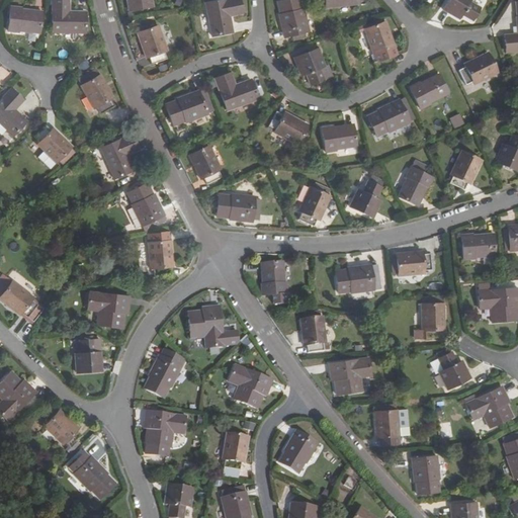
[(85,32),(85,12),(68,12),(65,12),(65,7),(69,8),(68,0),(52,0),(52,32),(85,32)]
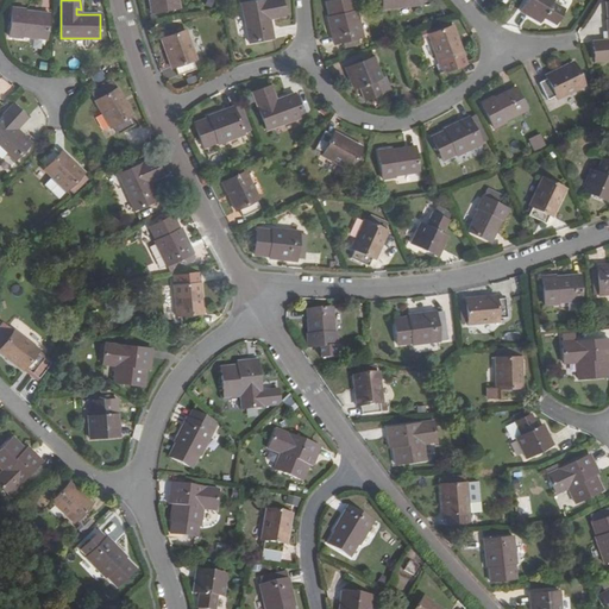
[(152,0),(150,0),(149,0),(151,13),(180,8),(179,0),(152,0)]
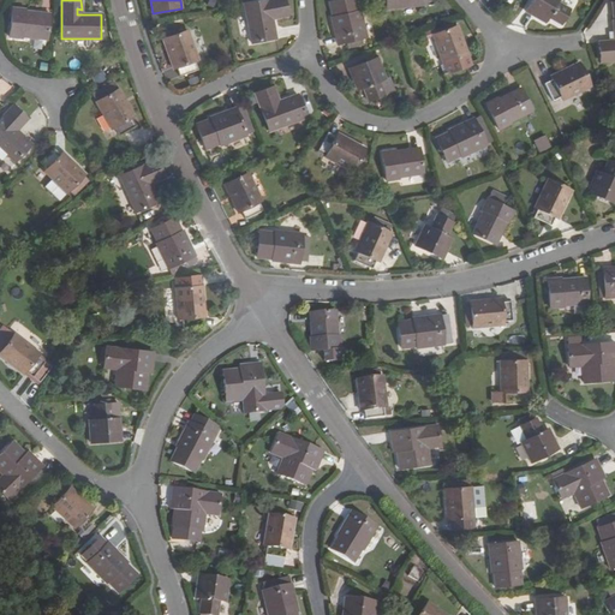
[(251,43),(275,39),(272,19),(270,15),(275,13),(276,18),(287,16),(284,0),(267,0),(244,5),(251,43)]
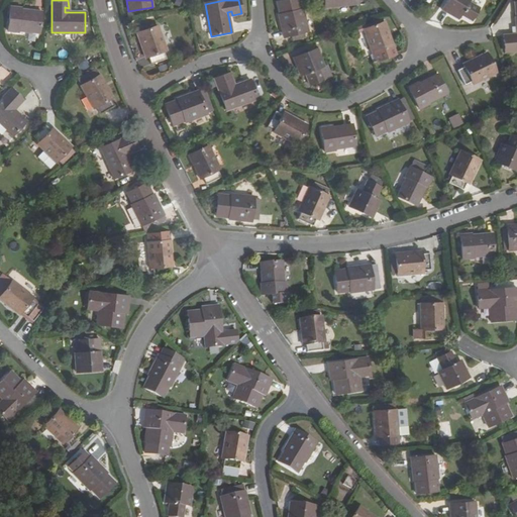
[(299,0),(285,0),(278,2),(281,13),(282,18),(280,18),(284,37),(292,36),(293,40),(305,37),(304,33),(308,32),(303,9),(301,9),(299,0)]
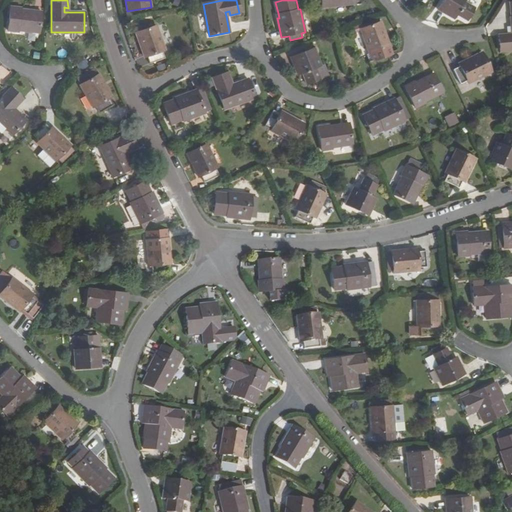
[(464,1),(464,0),(443,0),(438,10),(453,19),(456,14),(467,21),(475,8),(464,1)]
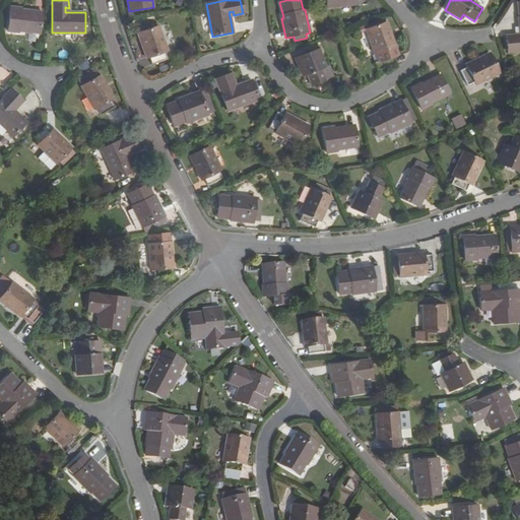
[(40,34),(42,11),(35,10),(34,13),(20,12),(21,9),(21,7),(10,6),(8,31),(18,33),(18,30),(40,34)]
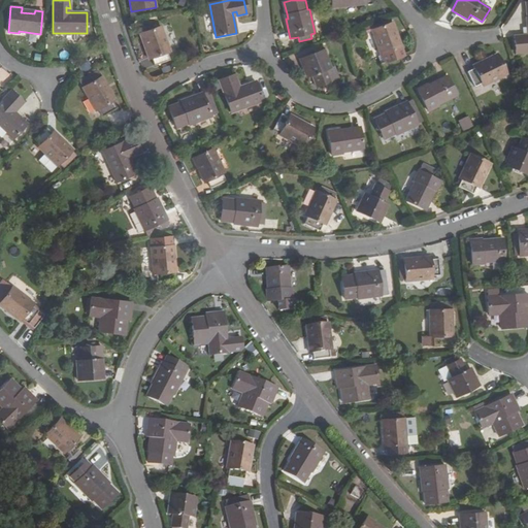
[(527,17),(527,18),(527,32),(527,39),(524,39),(524,35),(515,36),(516,54),(527,52),(527,17)]
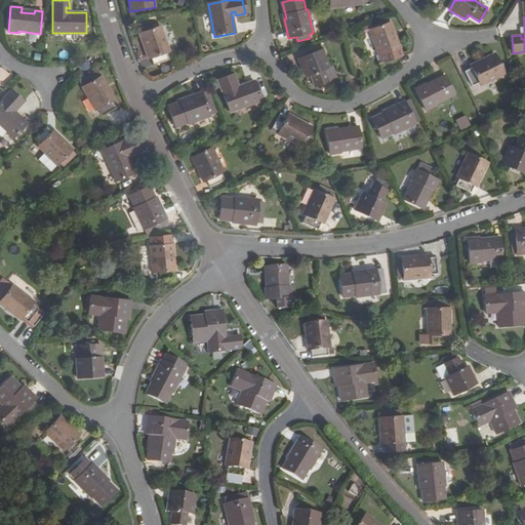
[(376,55),(381,70),(396,65),(393,57),(398,56),(399,55),(397,48),(399,47),(391,23),(388,24),(387,19),(368,26),(370,31),(378,54),(376,55)]
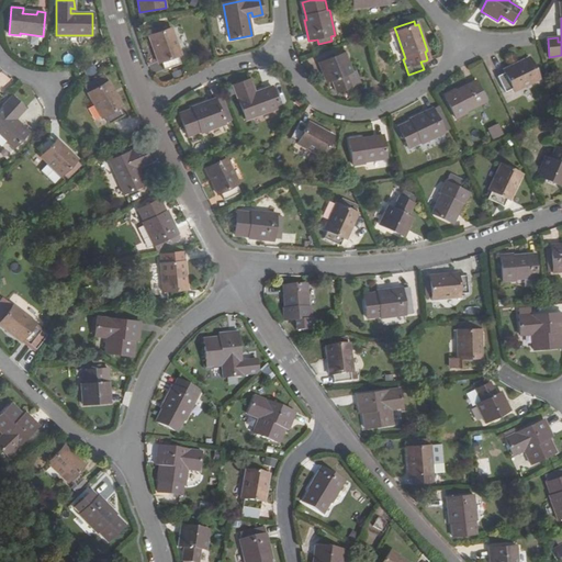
[(178,56),(180,55),(171,29),(149,36),(158,63),(161,62),(164,69),(180,64),(178,56)]
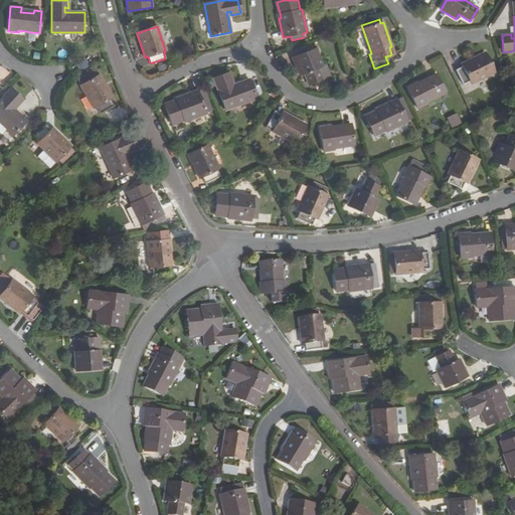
[(318,67),(323,65),(316,48),(293,57),(299,75),(304,73),(309,84),(323,79),(318,67)]
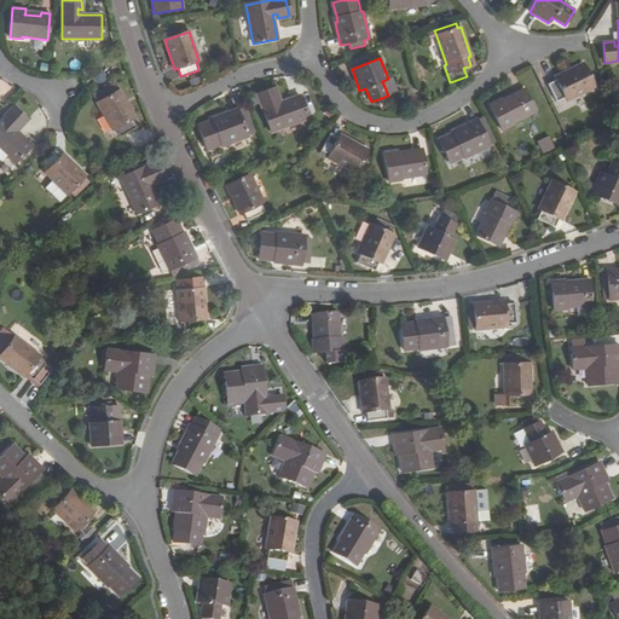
[(566,100),(594,87),(583,64),(554,77),(556,80),(548,84),(556,102),(565,98),(566,100)]
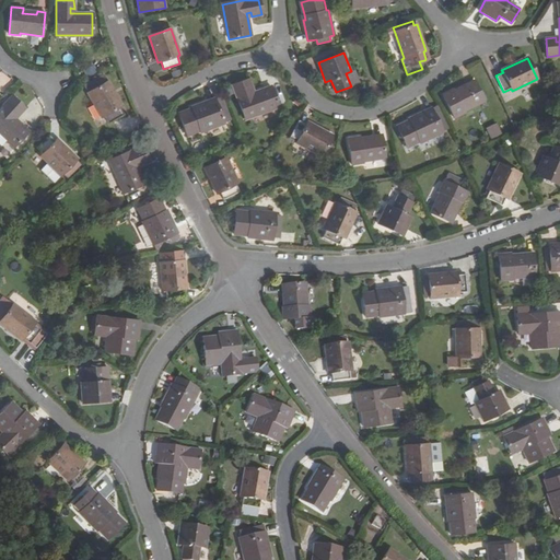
[(346,73),(351,86),(360,82),(356,70),(351,71),(346,73)]
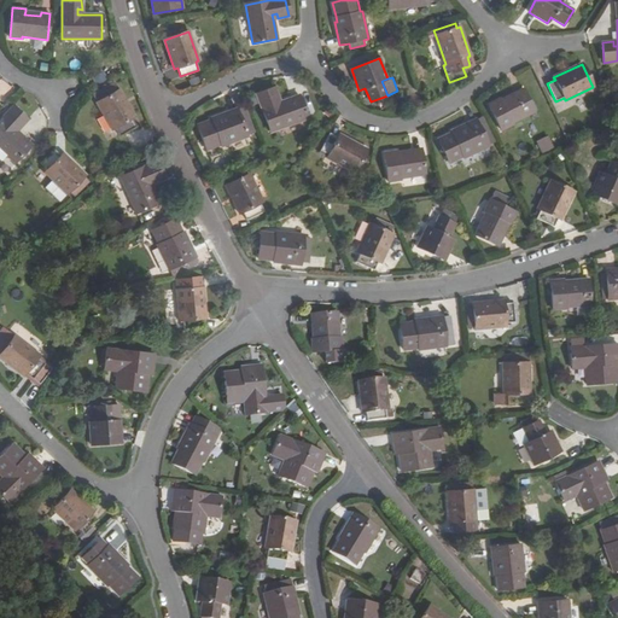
[(132,118),(134,116),(118,89),(115,92),(111,85),(93,95),(97,103),(95,103),(112,130),(115,128),(120,136),(136,127),(132,118)]
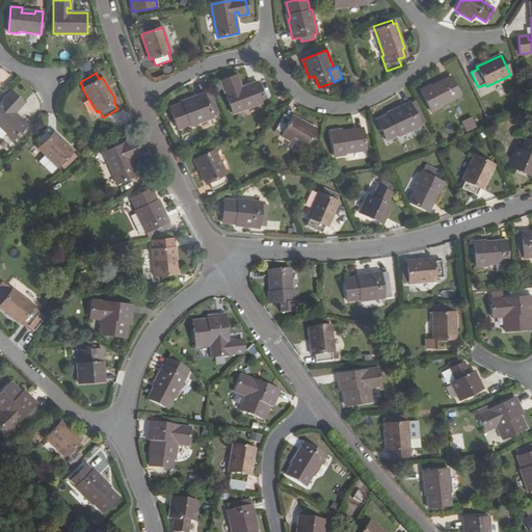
[(265,102),(258,82),(241,88),(237,89),(235,85),(239,84),(236,75),(220,81),(233,113),(265,102)]
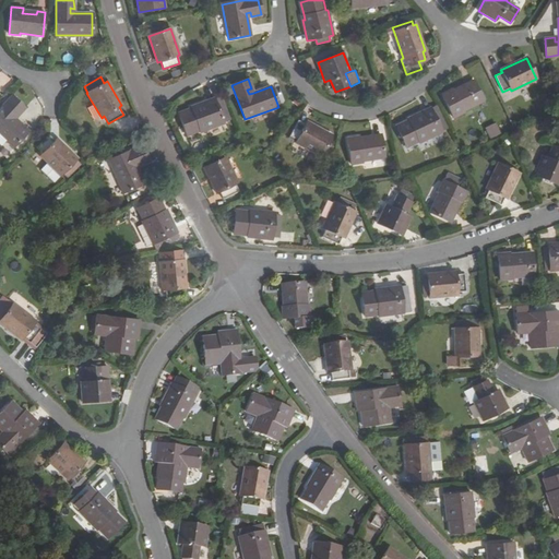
[(484,102),(473,80),(465,84),(466,87),(454,94),(452,91),(451,88),(441,94),(454,119),(464,114),(463,111),(484,102)]
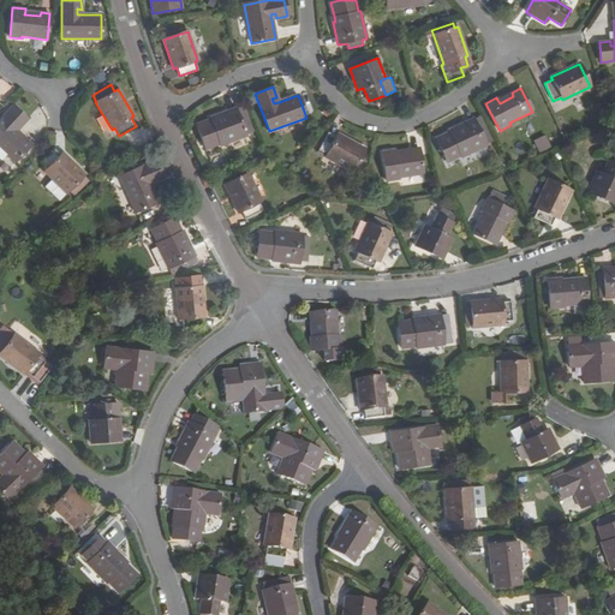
[(513,96),(512,93),(497,100),(500,103),(513,96)]
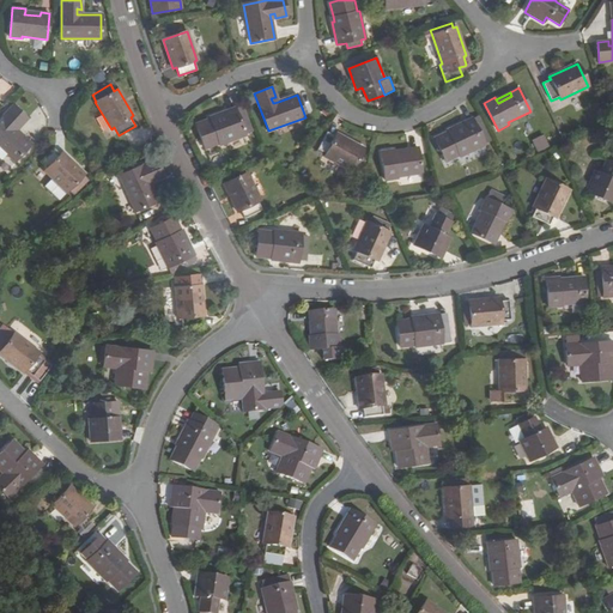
[(0,147),(14,162),(31,144),(16,131),(13,127),(16,123),(19,126),(26,119),(12,105),(0,119),(0,147)]
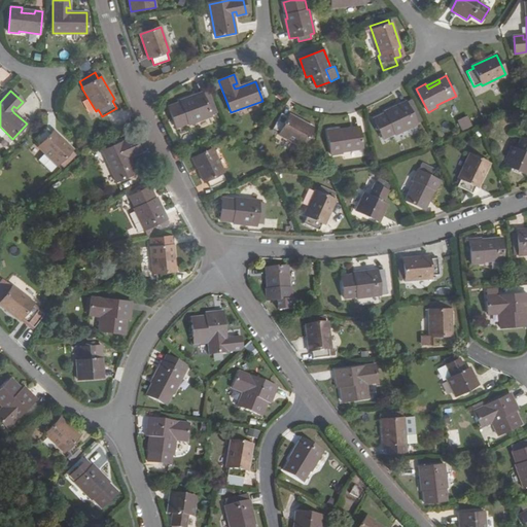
[(202,93),(211,116),(217,114),(208,91),(202,93)]
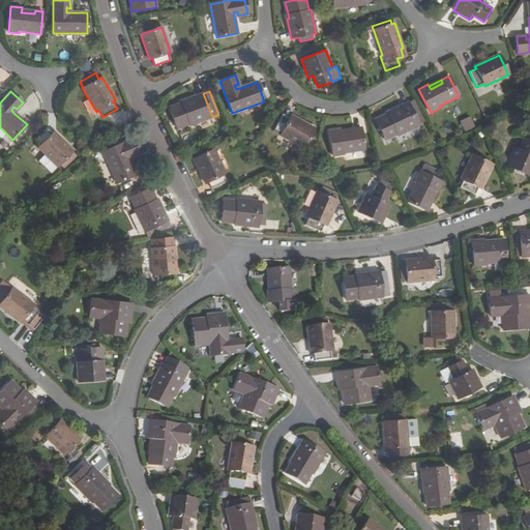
[(212,117),(203,93),(184,99),(185,102),(181,104),(169,109),(177,128),(189,124),(190,125),(212,117)]
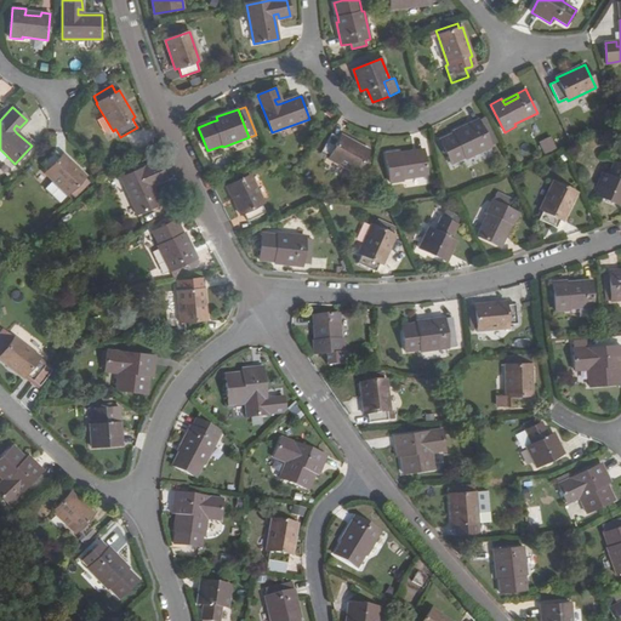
[(479,121),(478,120),(457,130),(459,132),(454,135),(439,141),(450,164),(465,158),(466,159),(491,148),(490,147),(496,143),(488,125),(482,127),(479,121)]
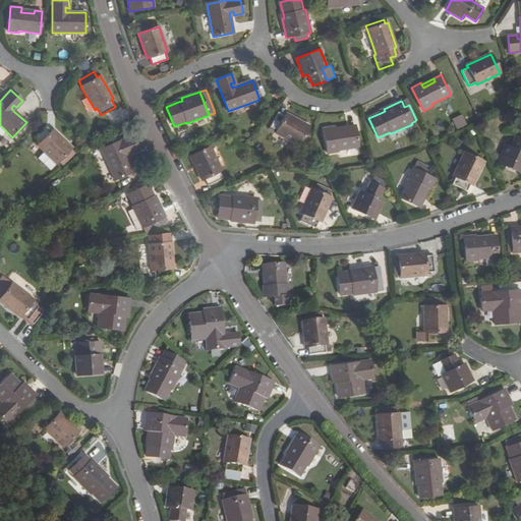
[(449,115),(455,112),(451,103),(445,106),(449,115)]
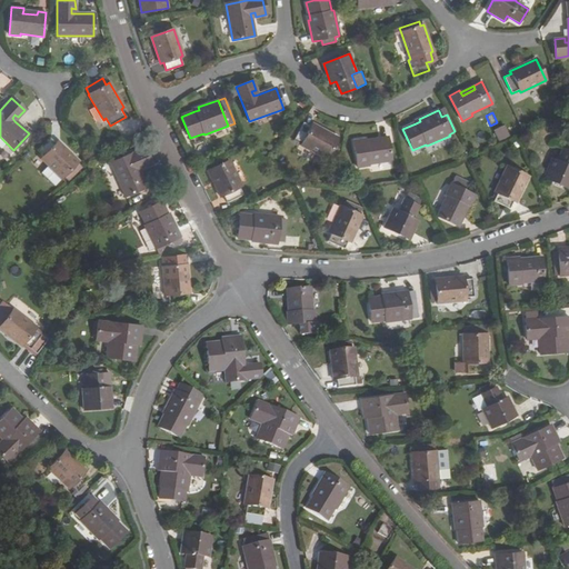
[(312,125),(311,127),(303,122),(295,139),(302,142),(300,145),(326,159),(327,158),(332,161),(340,149),(333,145),(337,138),(312,125)]
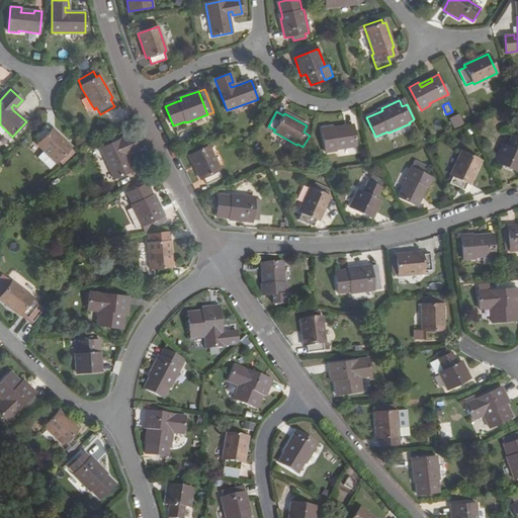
[(449,119),(454,128),(465,123),(460,113),(449,119)]
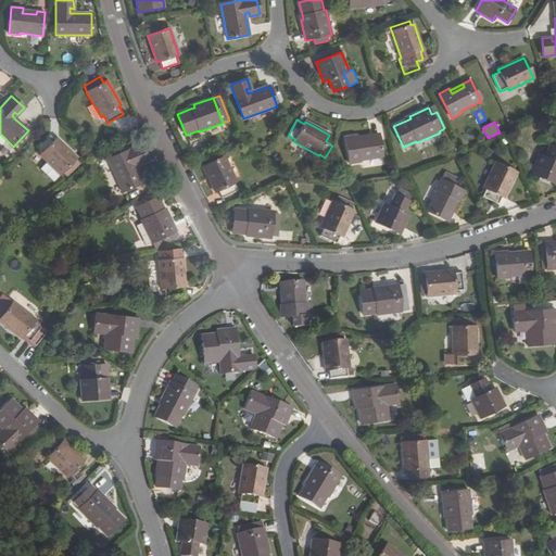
[(382,158),(379,134),(370,135),(370,138),(356,141),(356,137),(356,136),(344,138),(349,164),(361,162),(359,161),(382,158)]
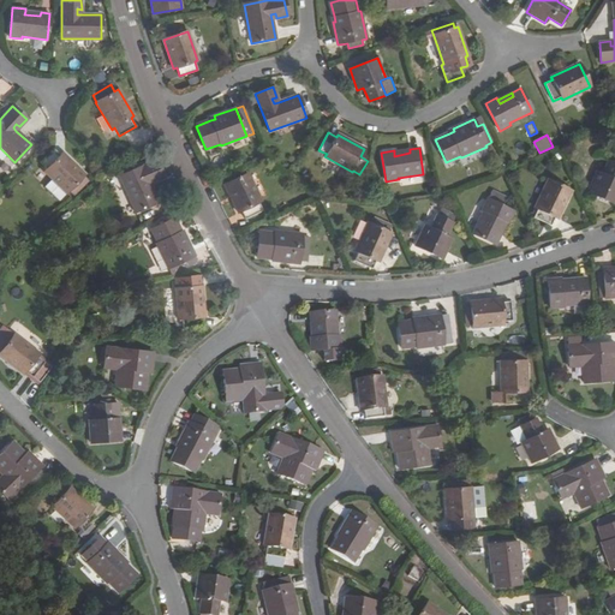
[(63,153),(60,155),(53,149),(40,162),(47,169),(45,172),(52,179),(45,186),(59,201),(67,192),(84,174),(63,153)]
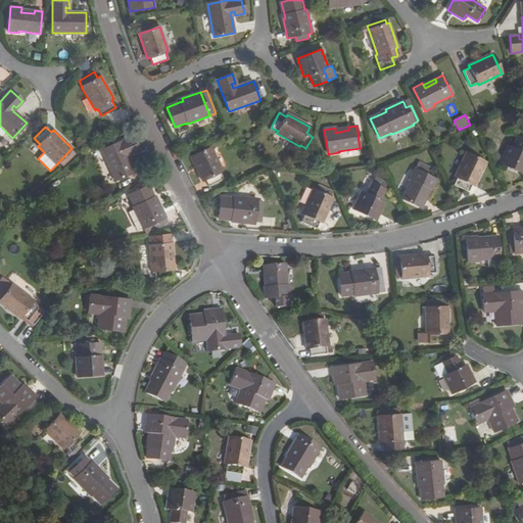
[(115,181),(134,172),(127,156),(125,152),(130,151),(131,154),(139,151),(133,136),(101,150),(115,181)]
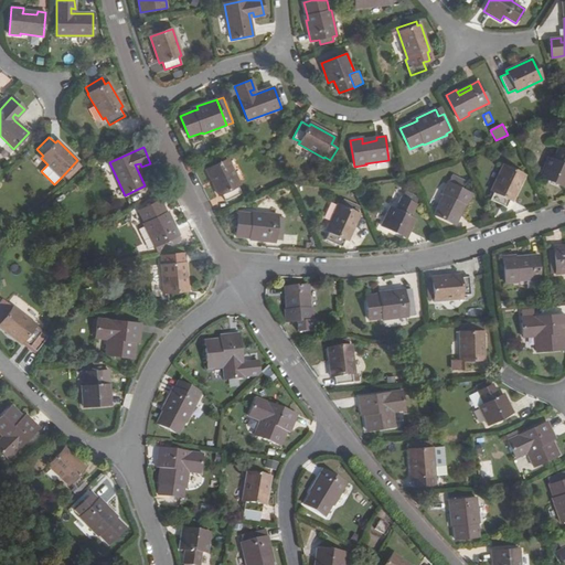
[(564,150),(558,148),(553,160),(548,158),(541,177),(564,188),(564,150)]
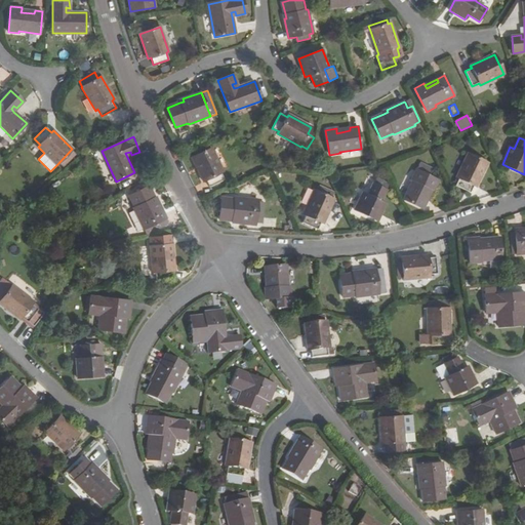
[(220,173),(224,171),(211,148),(192,158),(203,182),(206,180),(209,188),(225,179),(220,173)]
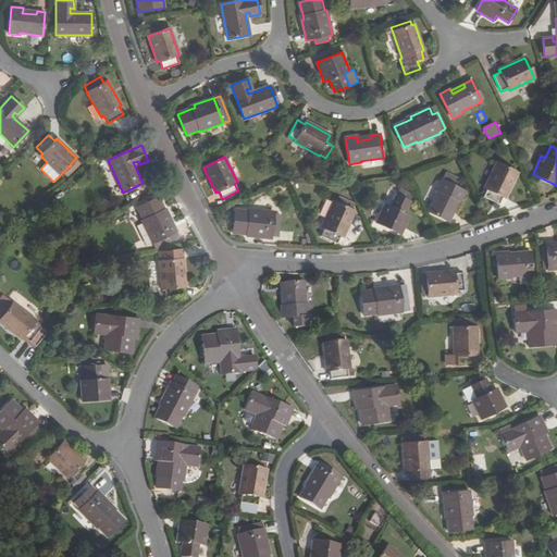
[(517,173),(496,163),(484,188),(486,189),(483,197),(499,205),(503,197),(505,198),(517,173)]
